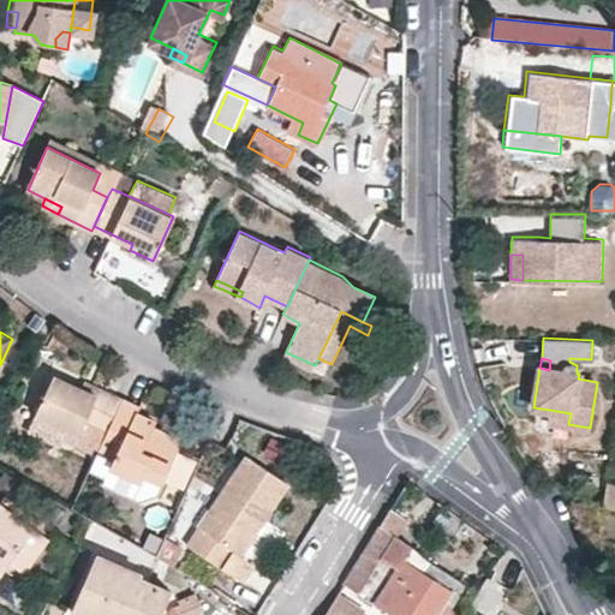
[(66,430),(79,436),(87,422),(106,430),(121,399),(100,390),(96,396),(90,394),(54,377),(36,416),(66,430)]
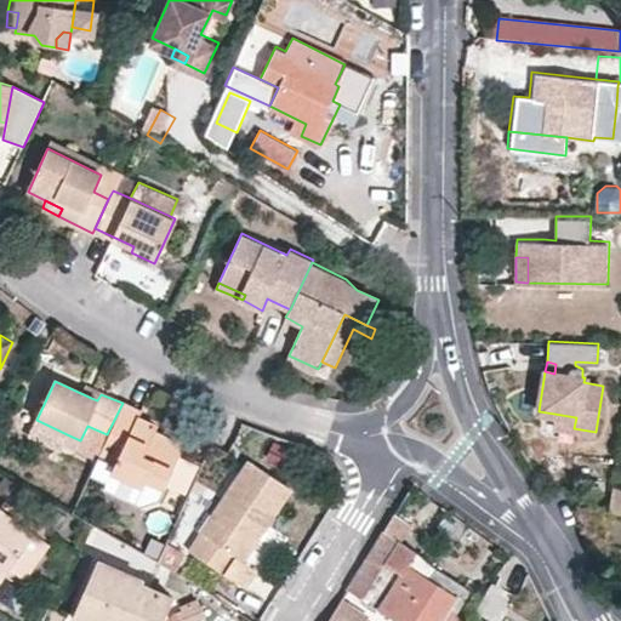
[(181,451),(152,439),(155,431),(158,426),(137,417),(140,411),(123,403),(107,434),(97,457),(117,467),(114,473),(142,486),(144,482),(154,460),(172,468),(181,451)]
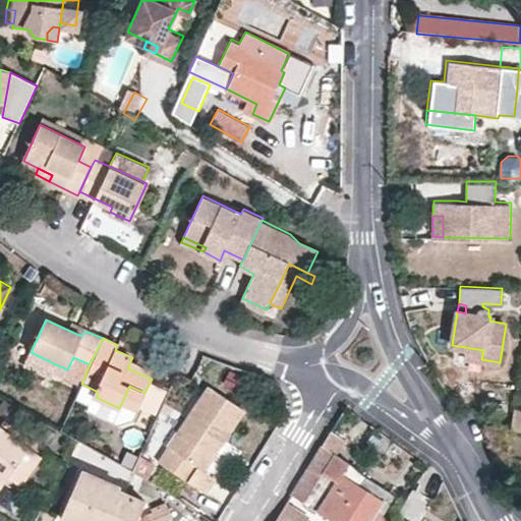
[(481,359),(483,350),(465,347),(463,356),(481,359)]
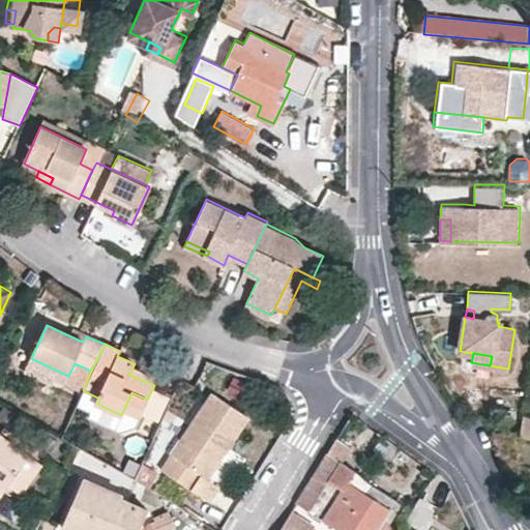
[(83,390),(91,371),(75,363),(68,376),(57,371),(54,379),(82,391),(83,390)]
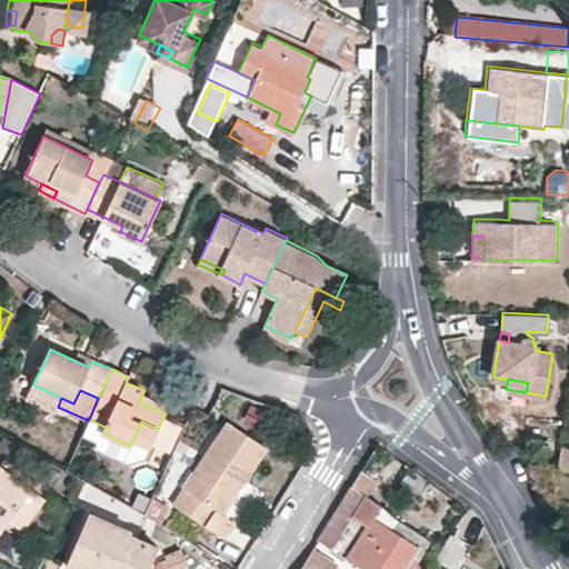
[(166,413),(168,408),(142,395),(139,402),(166,413)]
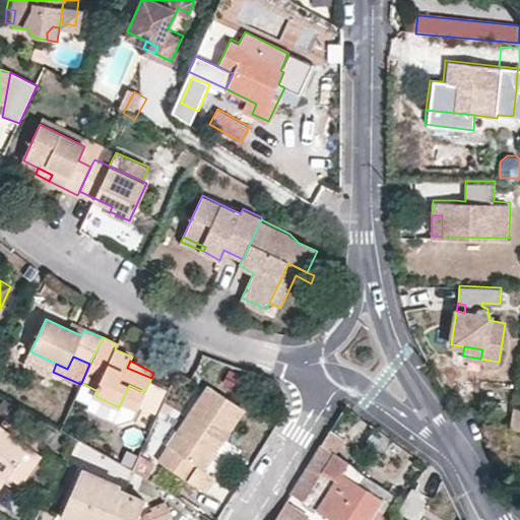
[(132,418),(144,392),(129,385),(121,403),(119,407),(95,396),(98,391),(81,383),(80,384),(74,397),(88,403),(86,409),(117,424),(132,418)]
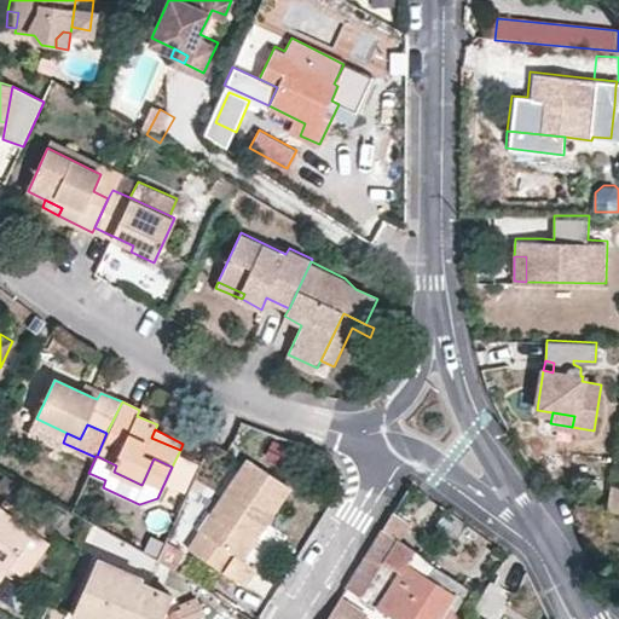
[(290,487),(247,460),(190,549),(224,572),(242,583),(253,567),(250,565),(242,560),(264,527),(290,487)]
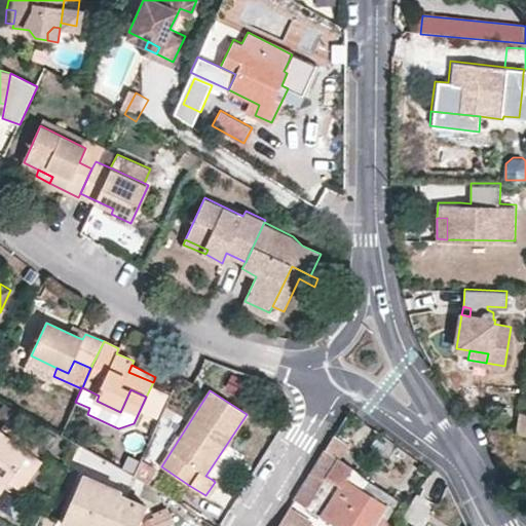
[(525,437),(525,415),(518,413),(515,431),(516,435),(525,437)]
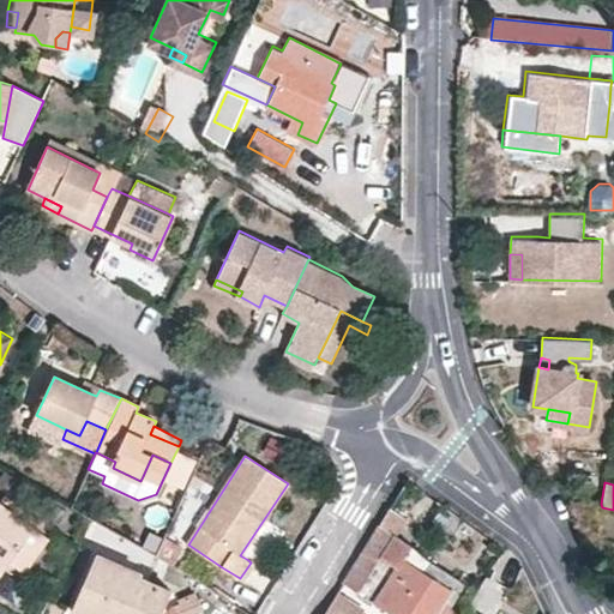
[(0,576),(10,563),(30,533),(34,528),(0,505),(0,576)]
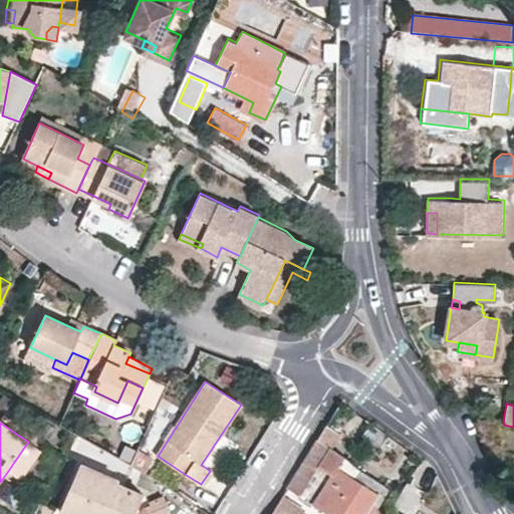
[(372,513),(390,489),(352,466),(346,460),(341,455),(334,451),(331,448),(340,432),(327,425),(287,488),(328,513),(364,513),(366,511),(370,513),(372,513)]
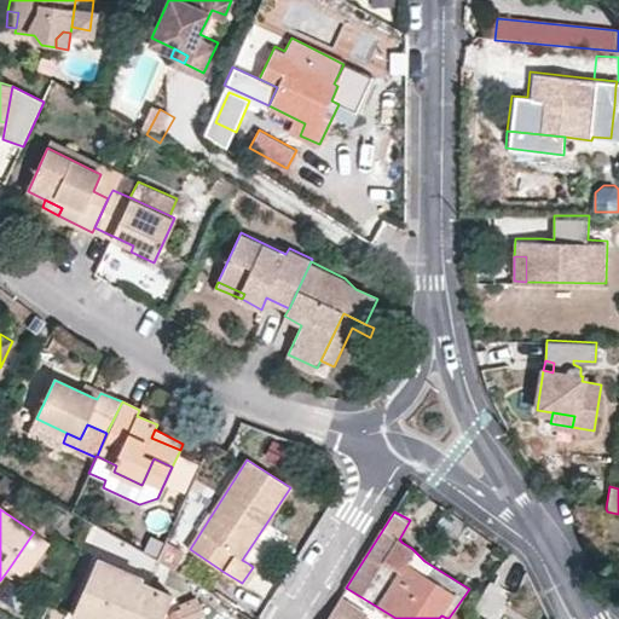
[(242,560),(250,565),(272,532),(264,527),(242,560)]
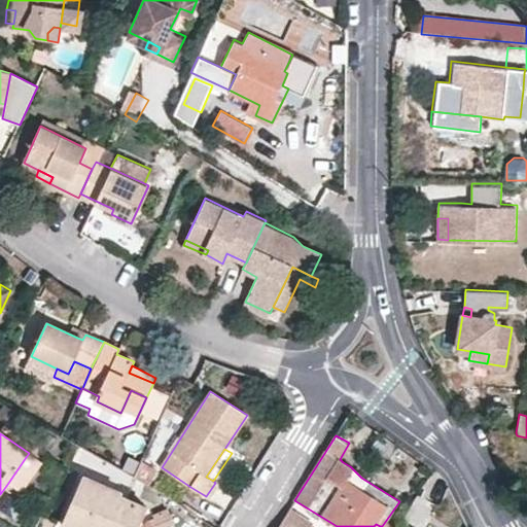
[(21,492),(38,465),(26,457),(8,483),(21,492)]
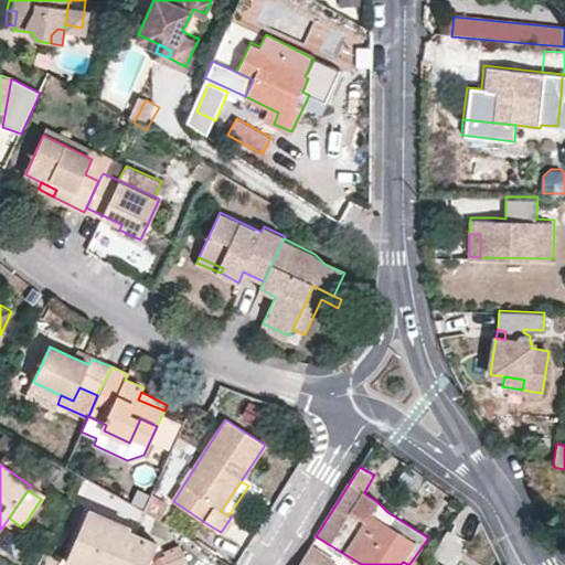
[(74,564),(147,564),(157,544),(128,532),(130,529),(88,511),(66,562),(74,564)]
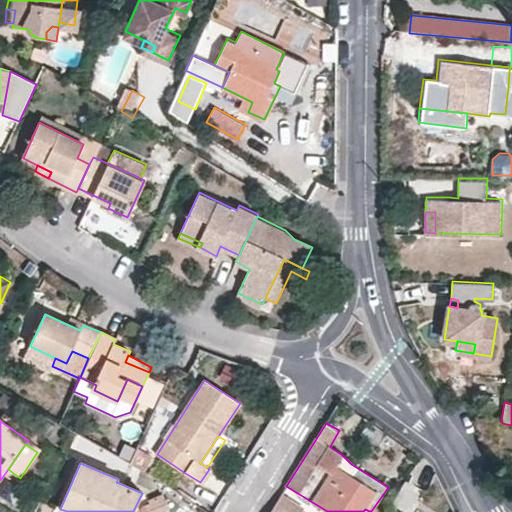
[(137,504),(140,511),(165,511),(168,511),(162,494),(137,504)]
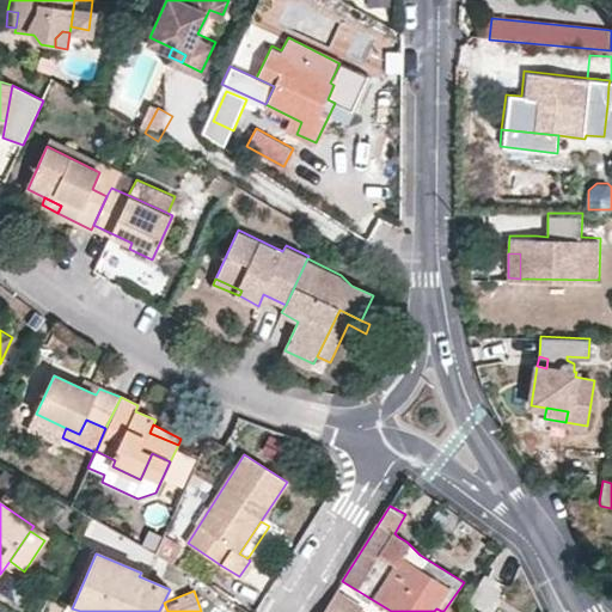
[(336,592),(323,611),(354,611),(342,604),(344,598),(336,592)]
